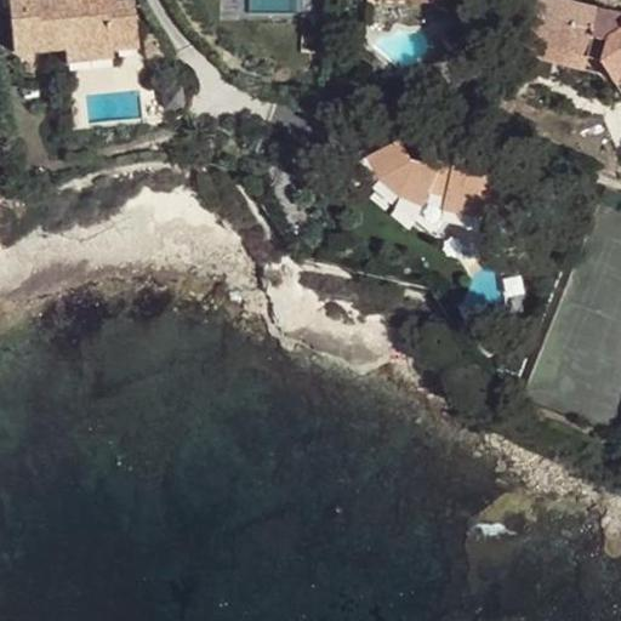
[(7,0),(13,51),(66,46),(110,41),(112,49),(138,46),(134,0),(7,0)]
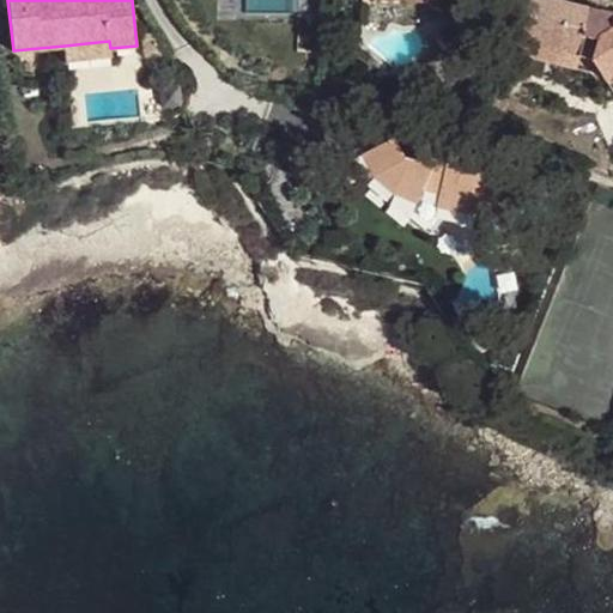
[(302,11),(302,0),(220,0),(222,10),(302,11)]
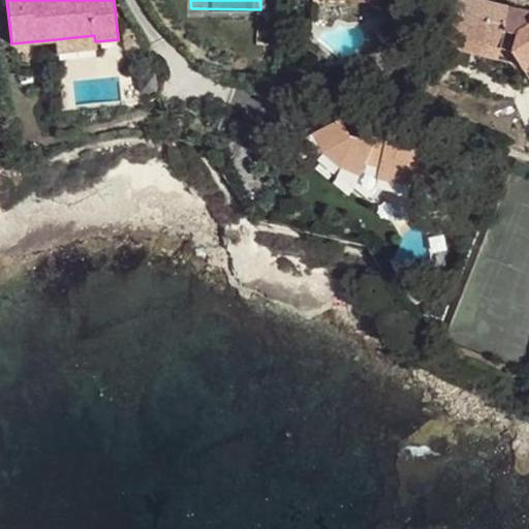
[(528,22),(521,8),(488,0),(456,0),(448,35),(503,49),(514,51),(528,75),(528,22)]
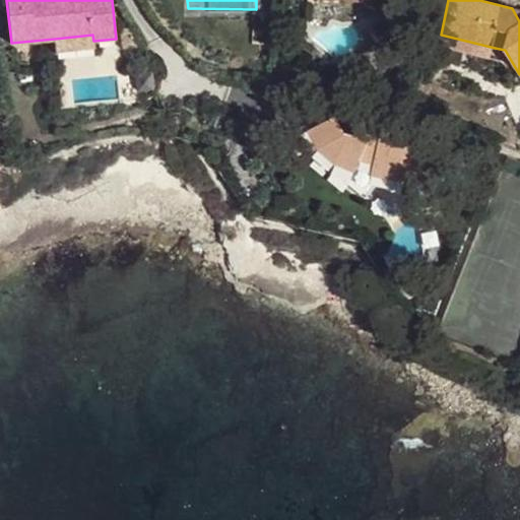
[(129,27),(121,28),(121,48),(136,47),(129,27)]
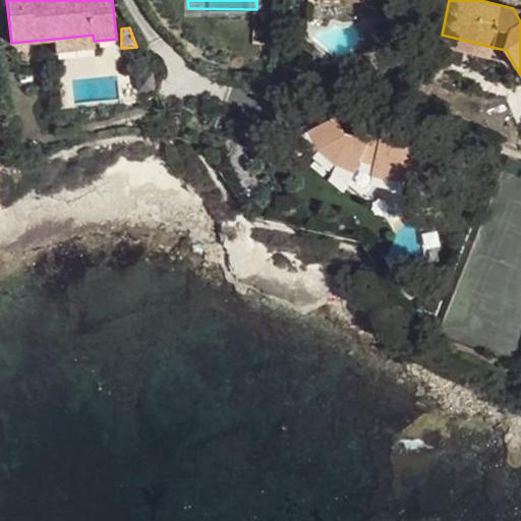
[(93,35),(55,39),(56,52),(95,48),(94,41),(93,35)]
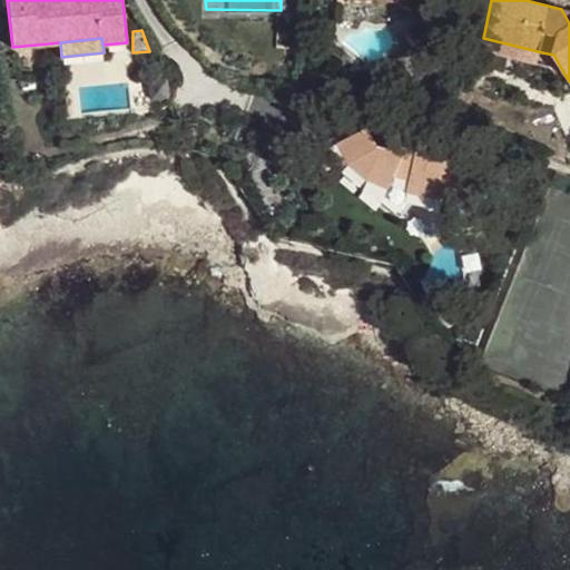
[(539,64),(542,52),(483,38),(480,49),(539,64)]
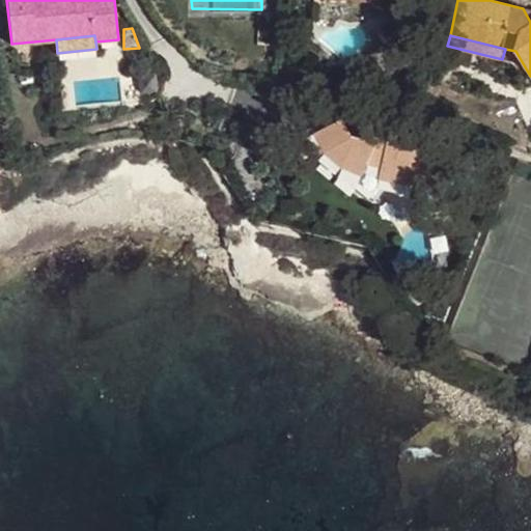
[(343,112),(342,118),(353,135),(362,137),(363,134),(376,137),(379,124),(374,117),(343,112)]
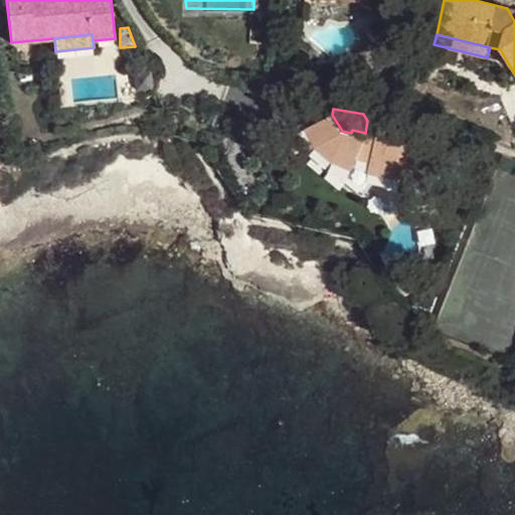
[(332,115),(305,129),(316,148),(333,163),(352,171),(359,154),(372,158),(367,173),(388,178),(410,176),(431,167),(415,139),(399,147),(391,144),(392,138),(365,133),(352,130),(351,133),(342,131),(332,115)]
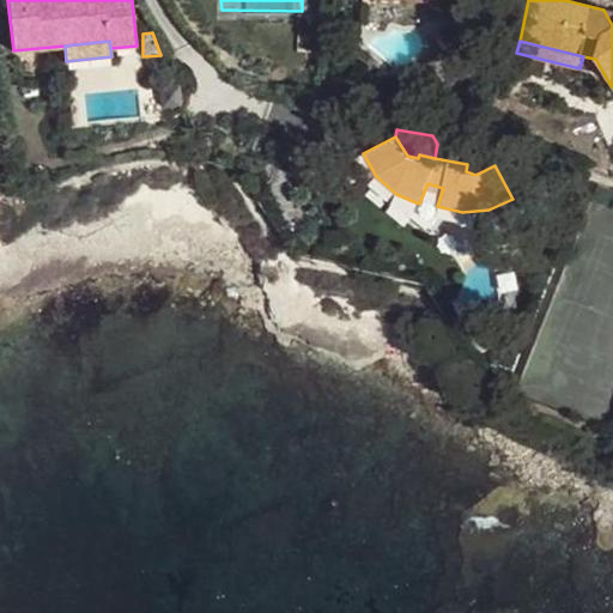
All buildings are outlined.
